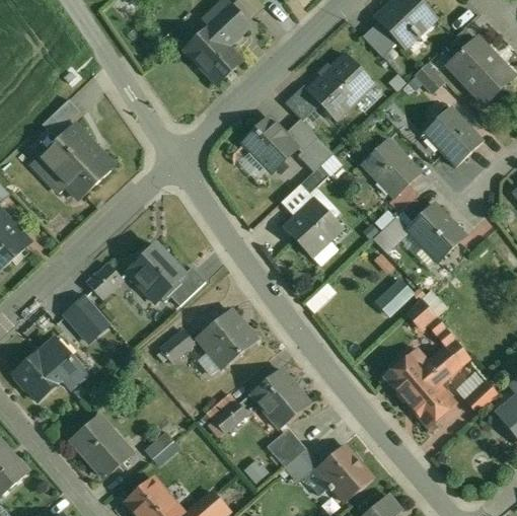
[(221,0),(201,19),(208,26),(182,50),(215,83),(241,60),(226,45),(247,24),(245,22),(229,5),(225,0),(221,0)]
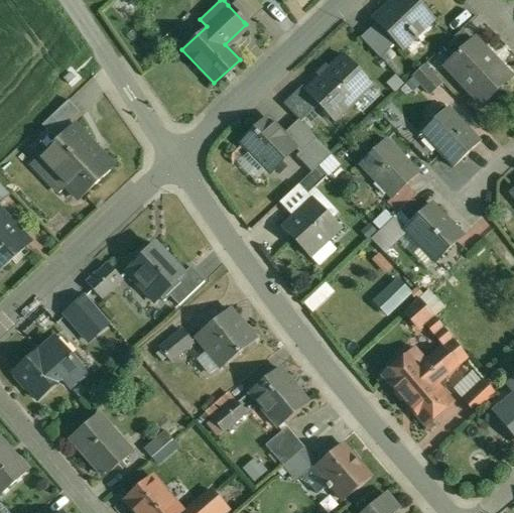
[(261,5),(256,0),(233,0),(228,5),(244,22),(261,5)]
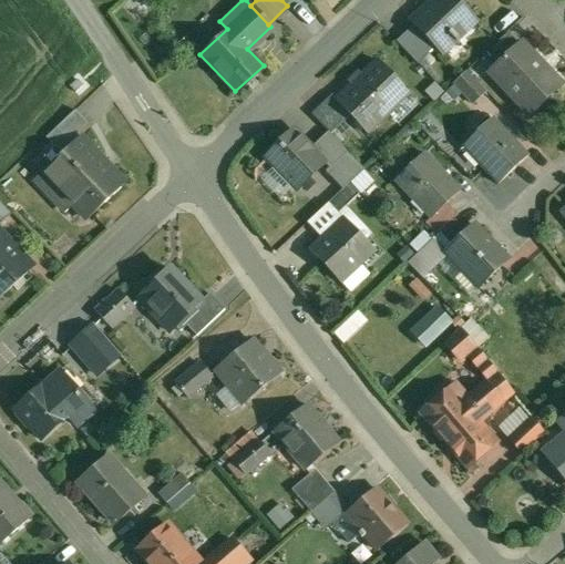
[(474,20),(455,0),(430,0),(411,19),(413,22),(434,44),(441,51),(443,49),(439,44),(449,36),(453,39),(474,20)]
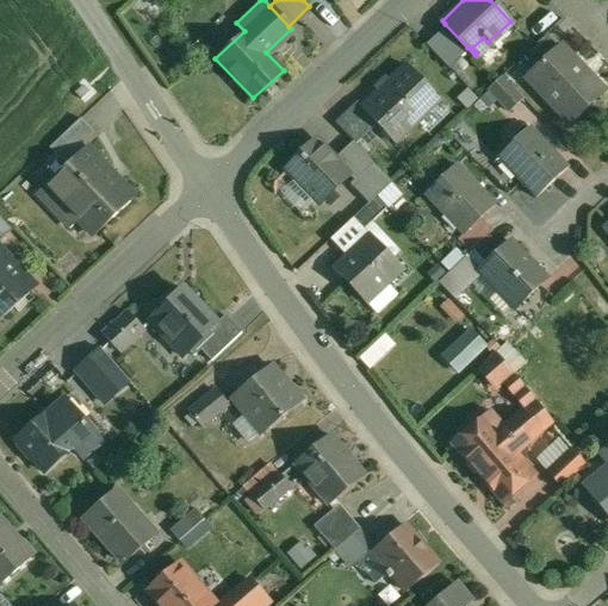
[(445,24),(441,27),(442,29),(427,44),(448,66),(467,48),(445,24)]
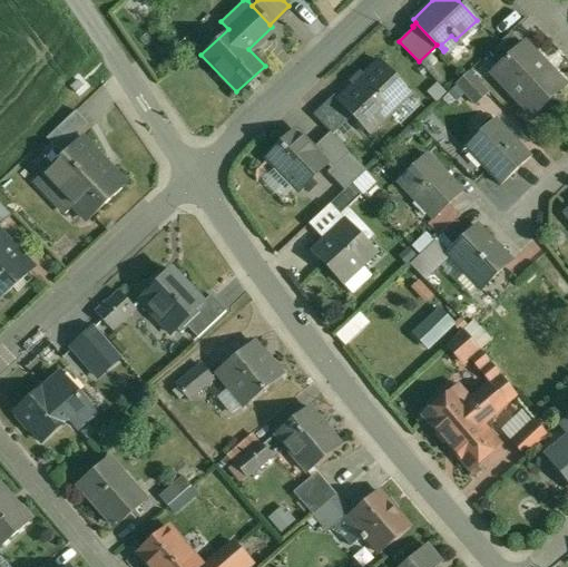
[(509,30),(488,50),(499,62),(520,42),(509,30)]
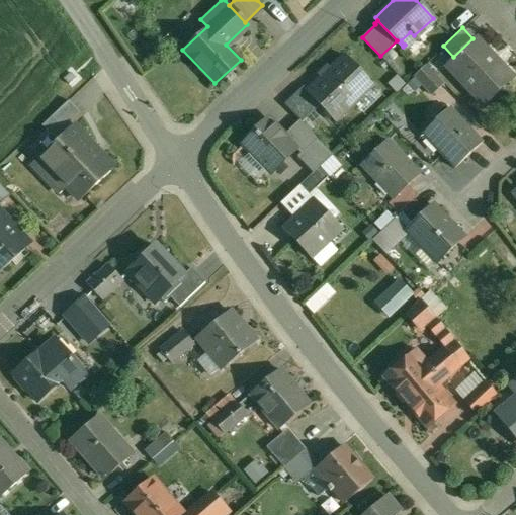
[(508,72),(475,36),(473,38),(453,57),(446,64),(484,103),(503,84),(500,80),(508,72)]
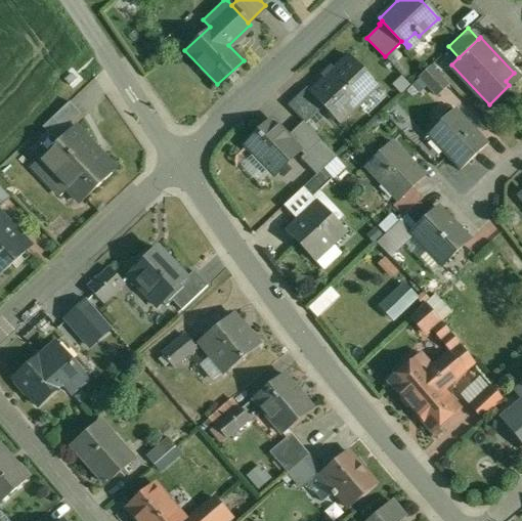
[(309,88),(308,89),(320,101),(338,120),(377,84),(347,52),(309,88)]
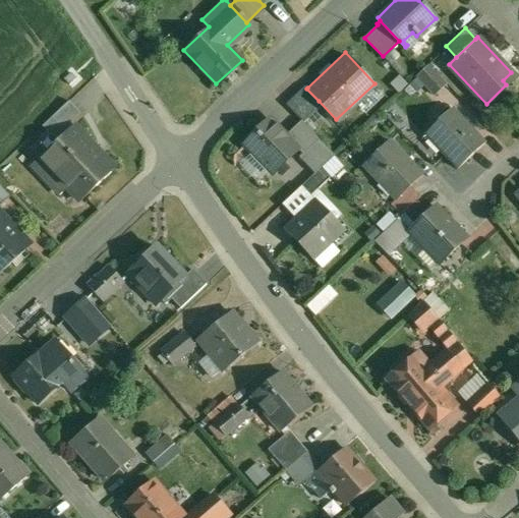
[(446,82),(427,63),(416,74),(434,94),(446,82)]
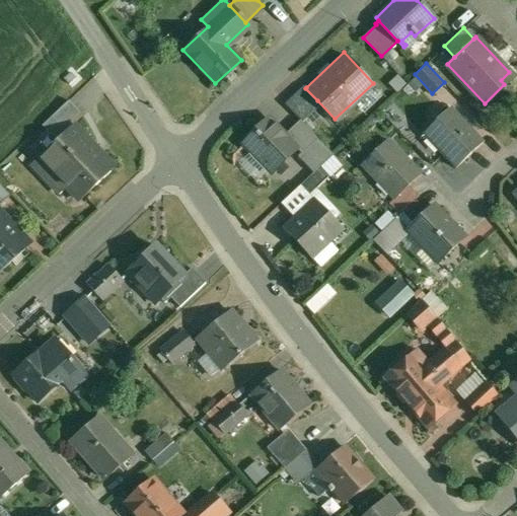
[(317,100),(305,88),(306,87),(303,83),(284,101),(299,118),(317,100)]
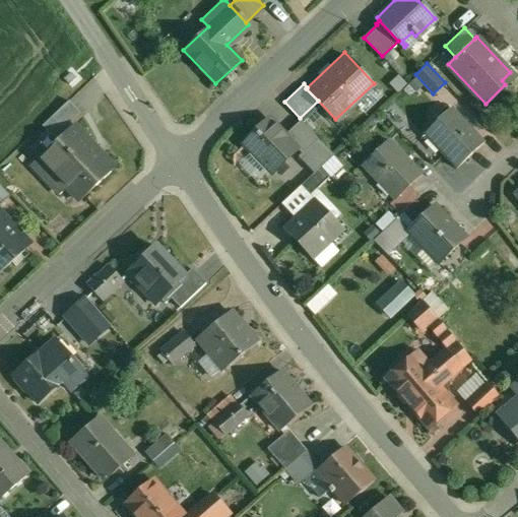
[(68,98),(41,123),(56,139),(72,124),(68,120),(79,110),(68,98)]
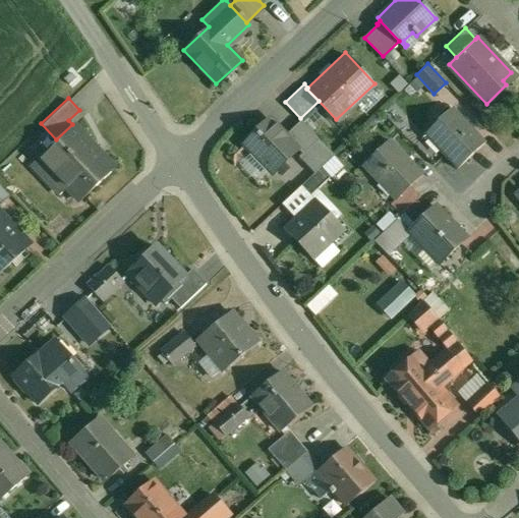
[(452,107),(424,132),(456,166),(483,140),(452,107)]
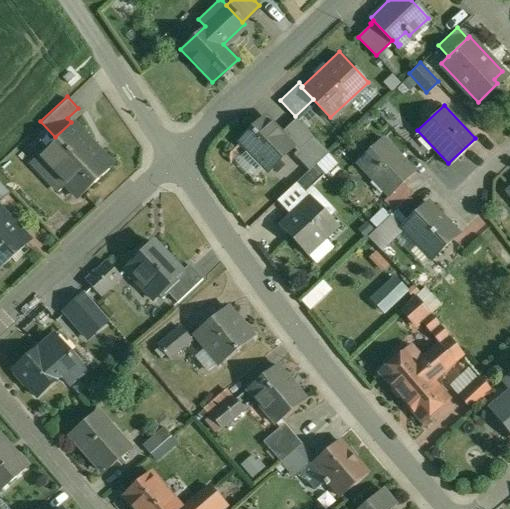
[(280,131),(266,116),(240,141),(265,167),(290,143),(279,132),(280,131)]
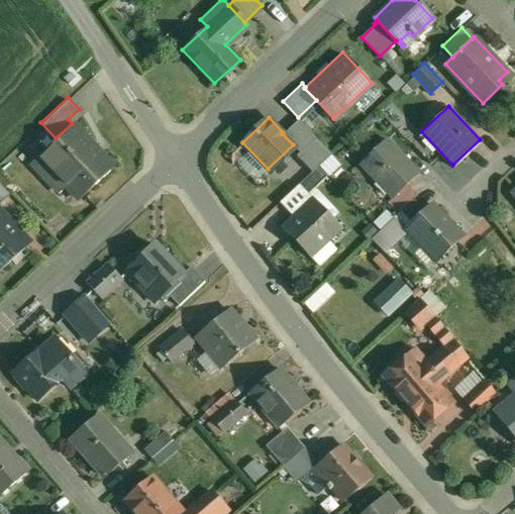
[(298,117),(283,132),(282,133),(293,144),(300,151),(316,136),(298,117)]
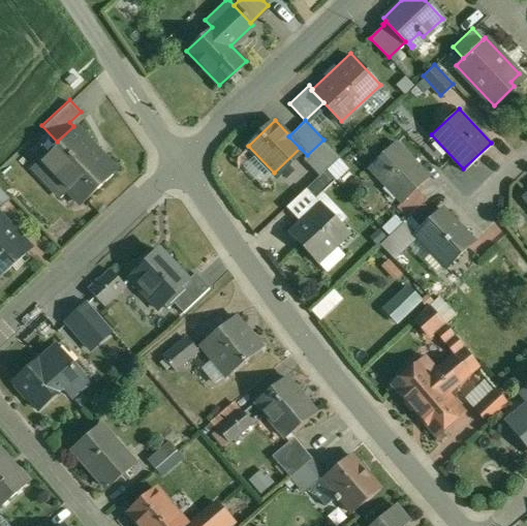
[(57,142),(31,166),(59,196),(67,188),(81,202),(115,169),(73,126),(57,142)]
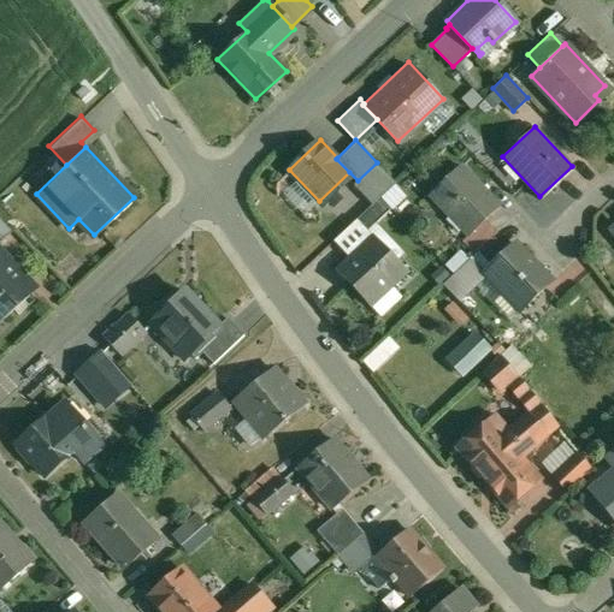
[(499,205),(461,164),(430,194),(466,233),(467,235),(484,218),(499,205)]
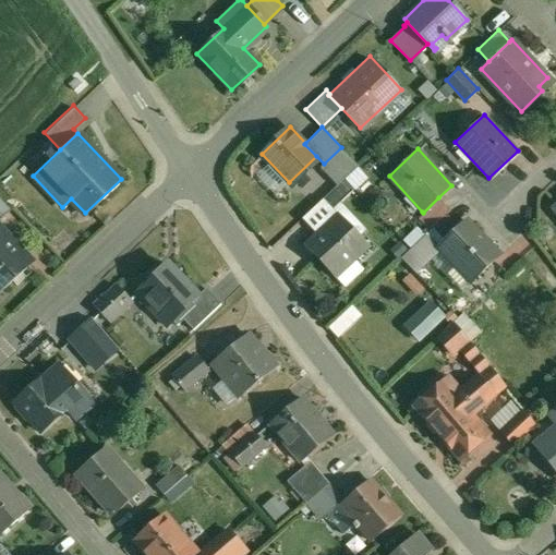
[(352,188),(342,178),(321,197),(330,208),(352,188)]
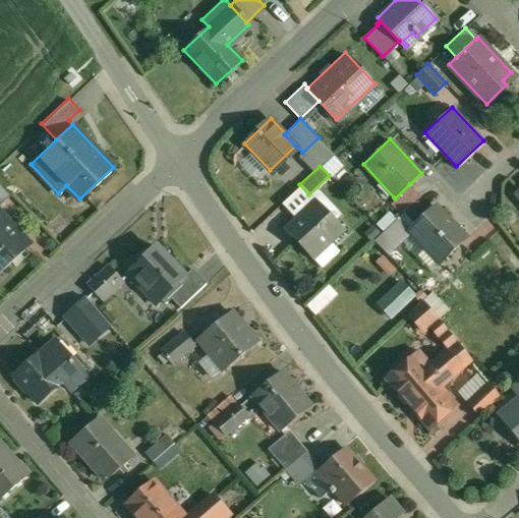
[(0,203),(9,194),(0,184),(0,203)]
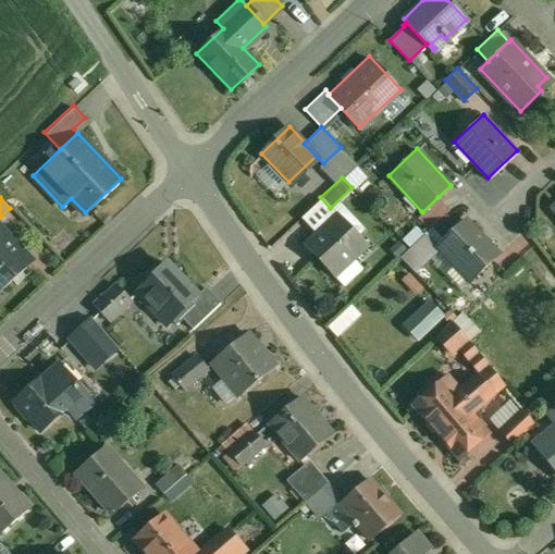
[(438,197),(422,212),(421,211),(417,216),(428,228),(444,211),(448,208),(438,197)]
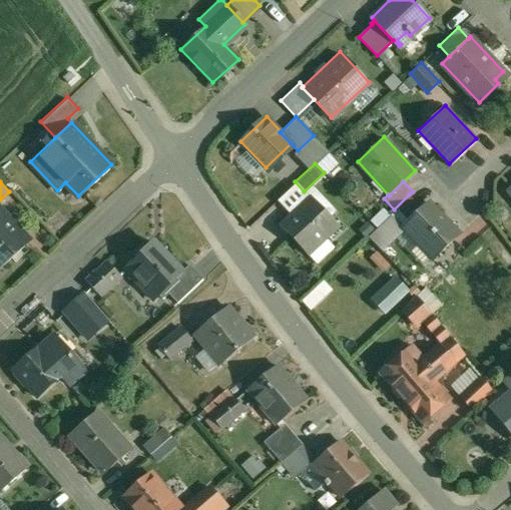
[(310,194),(280,222),(308,253),(338,225),(310,194)]
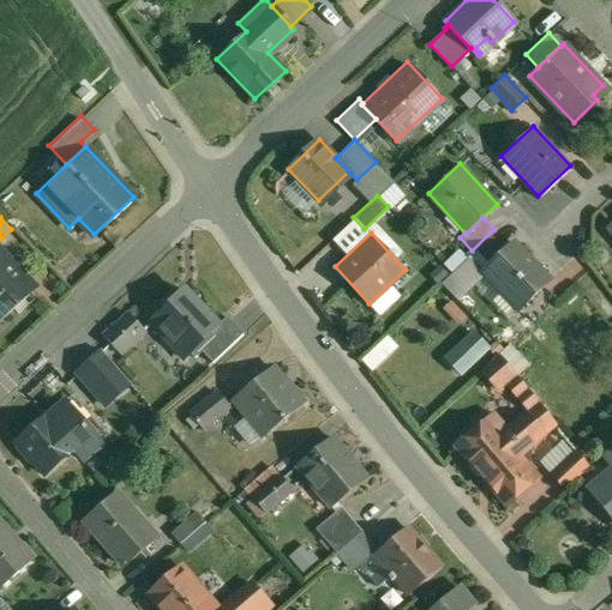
[(472,251),(454,267),(455,269),(468,255),(481,269),(504,248),(490,233),(472,251)]
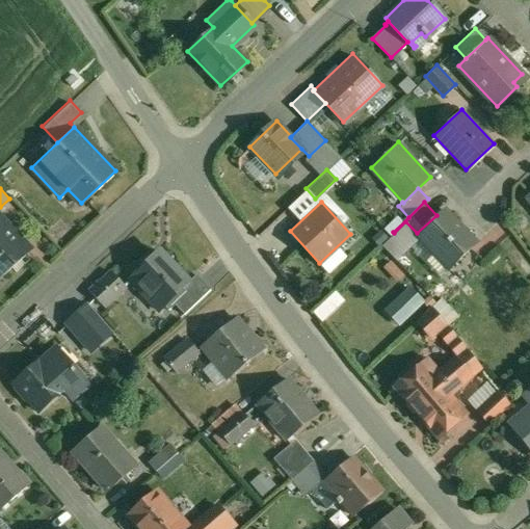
[(417,233),(417,234),(448,267),(475,241),(444,208),(436,215),(417,233)]
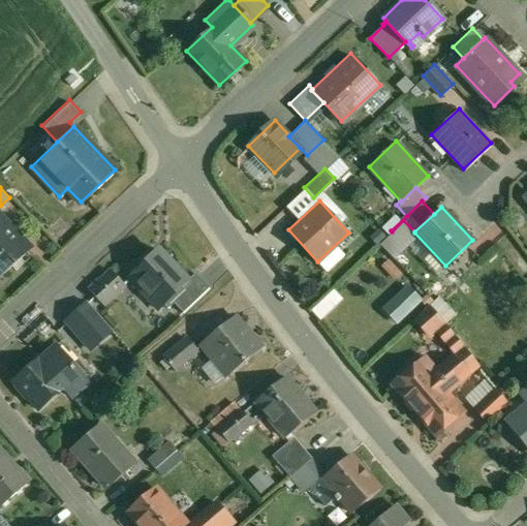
[(0,274),(29,248),(0,216),(0,274)]
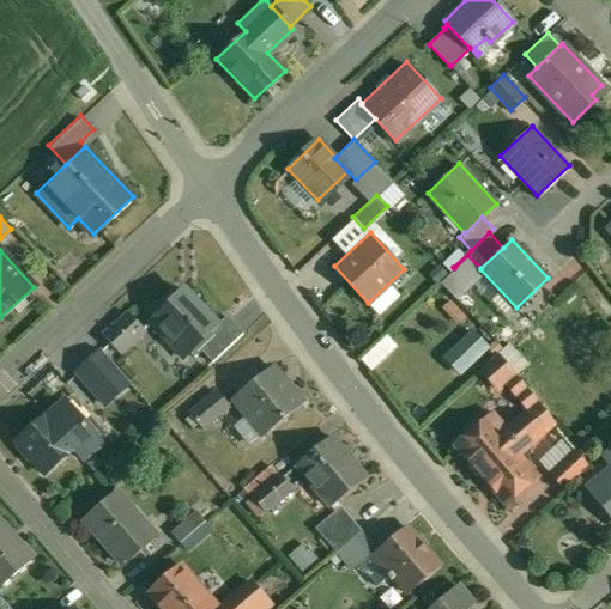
[(215,326),(181,288),(174,294),(169,288),(153,302),(159,308),(147,318),(163,336),(167,333),(182,352),(179,354),(180,355),(215,326)]
